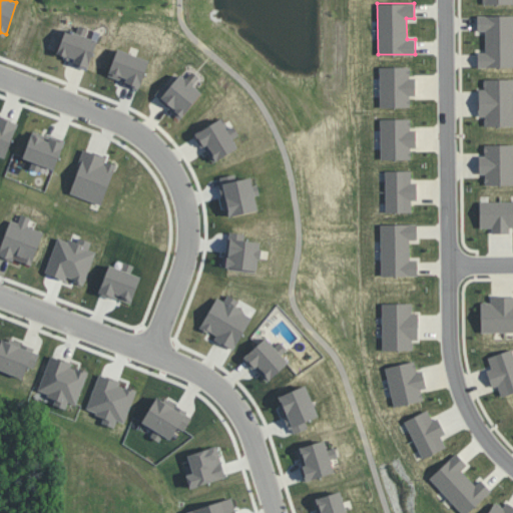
[(478,67),(512,66),(512,31),(512,32),(512,15),(477,15),(477,30),(485,30),(485,52),(478,52),(478,67)]
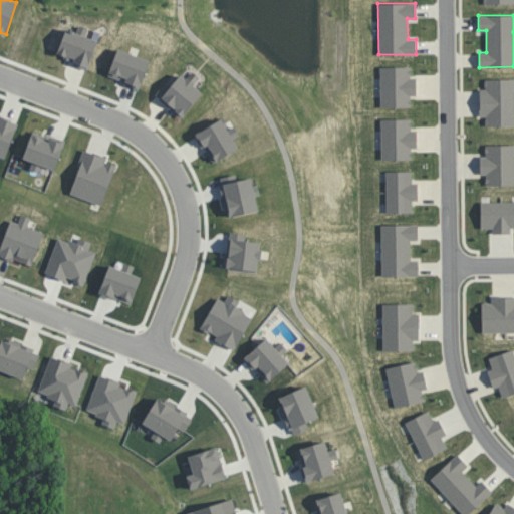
[(96,39),(84,35),(86,27),(78,25),(76,31),(65,28),(57,54),(74,59),(72,64),(87,68),(96,39)]
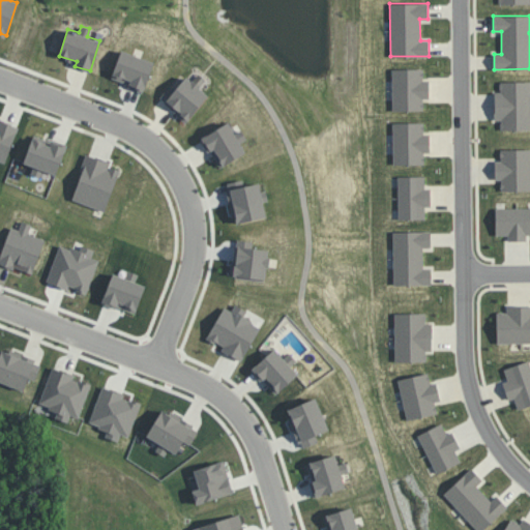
[(154,61),(121,50),(111,79),(143,90),(154,61)]
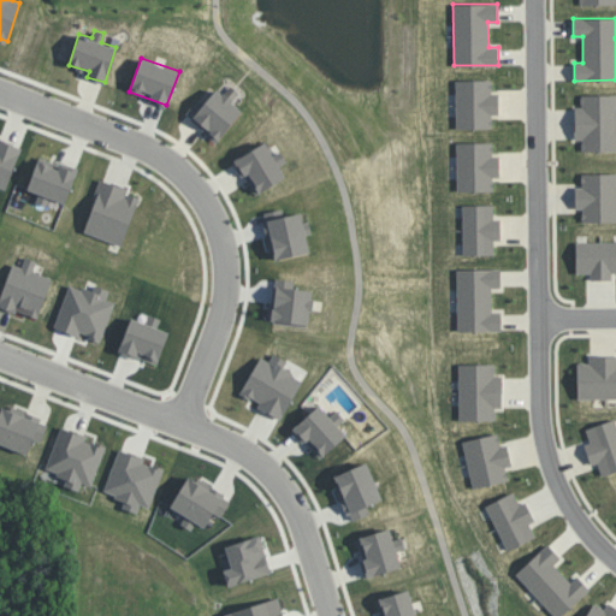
[(455,80),(456,129),(492,129),(492,114),(498,114),(498,93),(492,93),(491,80),(455,80)]
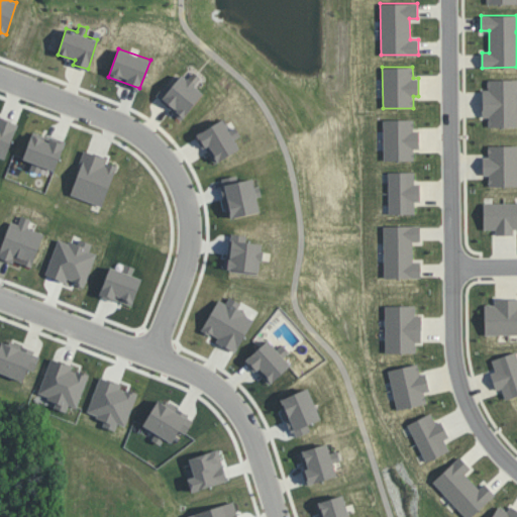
[(154,97),(183,118),(203,90),(181,74),(172,86),(166,82),(154,97)]
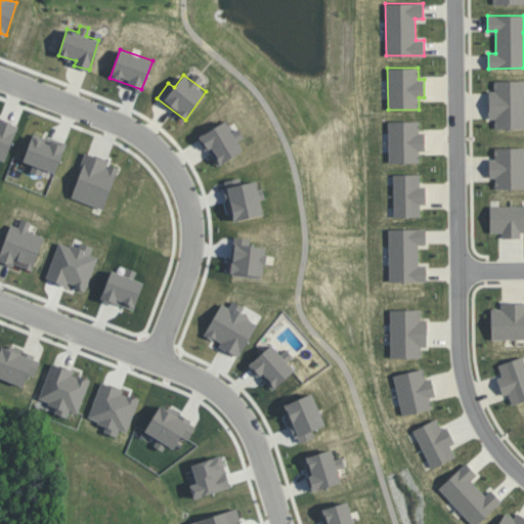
[(523,80),(494,81),(494,90),(488,90),(489,119),(494,119),(494,128),(523,127),(523,80)]
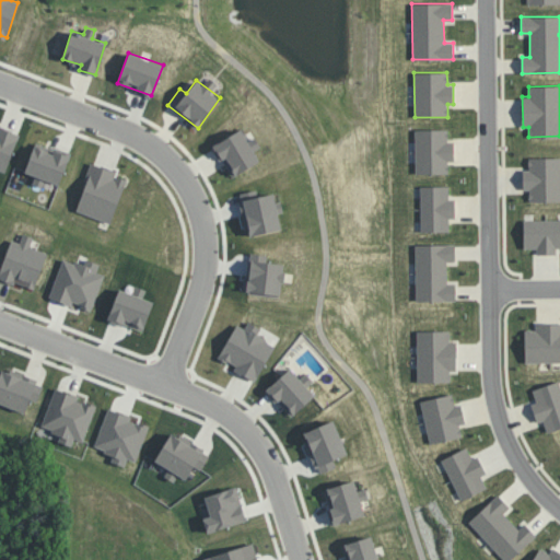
[(0,171),(7,173),(19,133),(0,127),(0,171)]
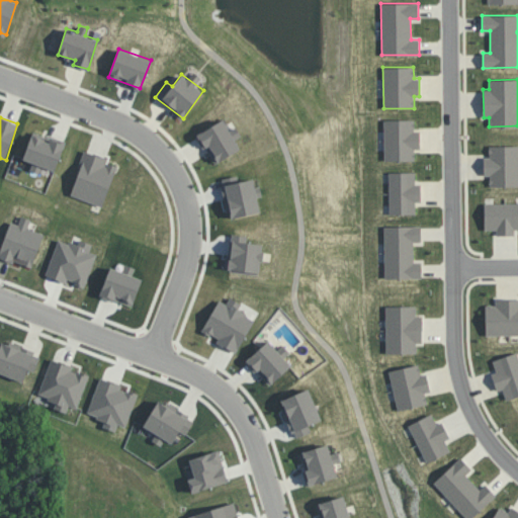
[(240,150),(235,138),(240,136),(236,126),(229,131),(224,119),(197,132),(212,163),(240,150)]
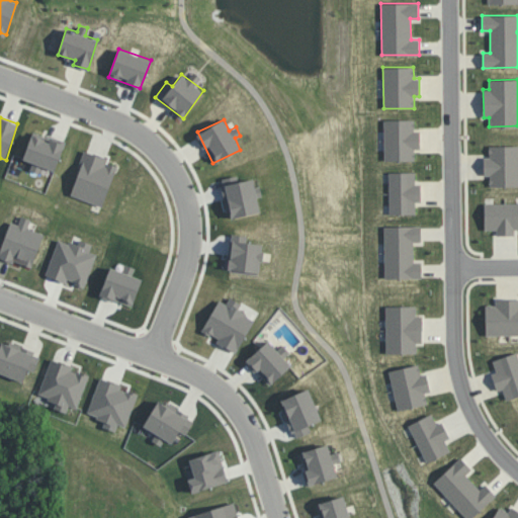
[(383,160),(414,160),(414,149),(420,149),(420,131),(414,131),(414,119),(383,119),(383,160)]
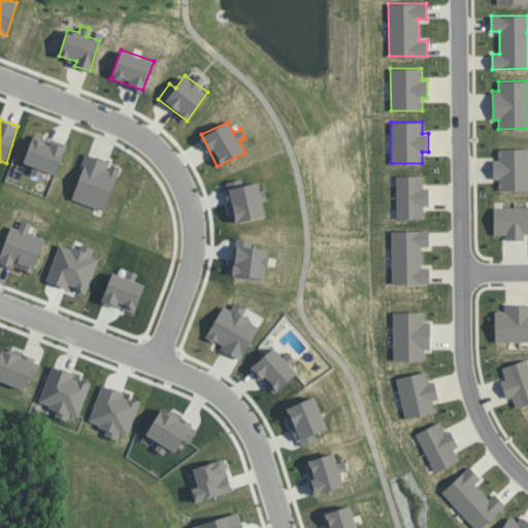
[(23,162),(33,165),(30,172),(40,176),(42,169),(56,174),(66,145),(33,134),(23,162)]
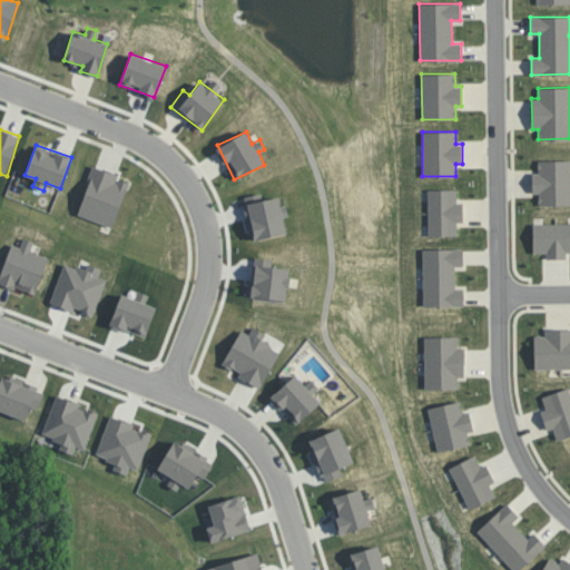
[(538,172),(532,173),(532,193),(538,193),(539,205),(569,204),(569,159),(538,160),(538,172)]
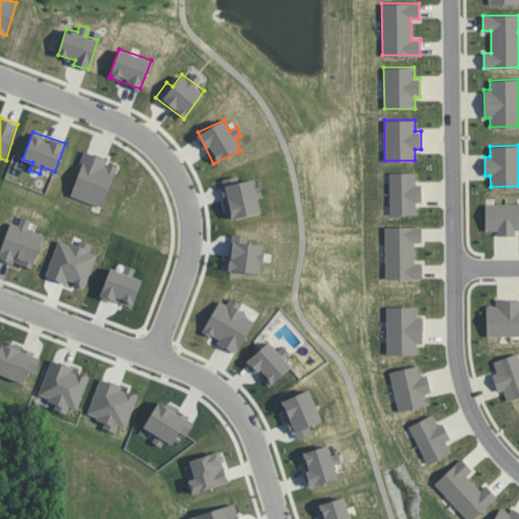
[(70,196),(103,207),(117,165),(107,162),(108,158),(85,150),(70,196)]
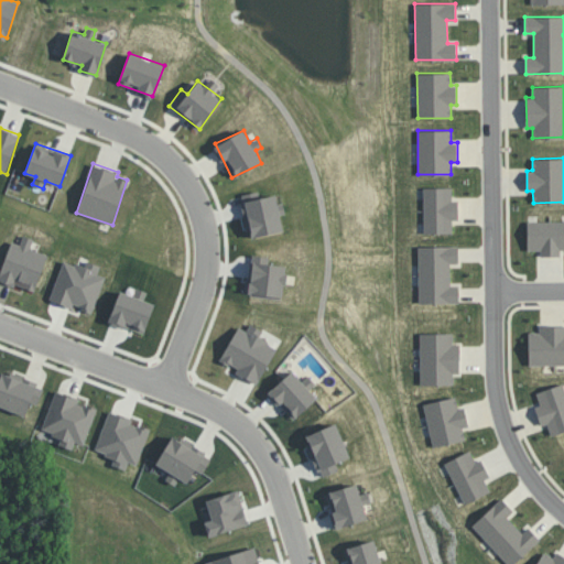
[(423,187),(424,234),(452,232),(452,219),(458,219),(457,199),(452,199),(452,187),(423,187)]
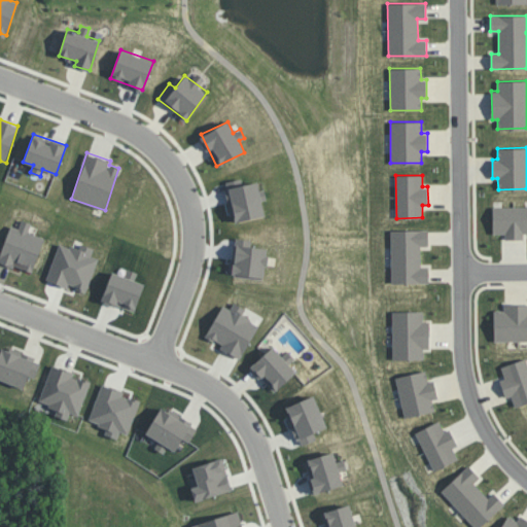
[(225,188),(233,222),(265,215),(260,200),(267,198),(265,188),(259,189),(257,181),(225,188)]
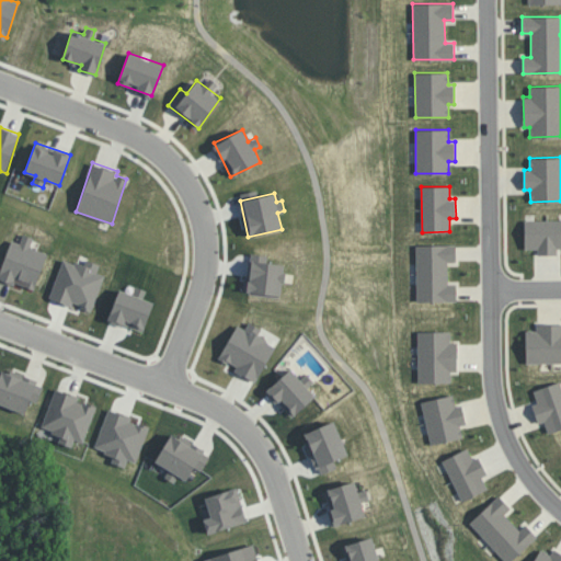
[(557,254),(557,249),(560,248),(560,219),(524,220),(524,249),(538,249),(538,254),(557,254)]
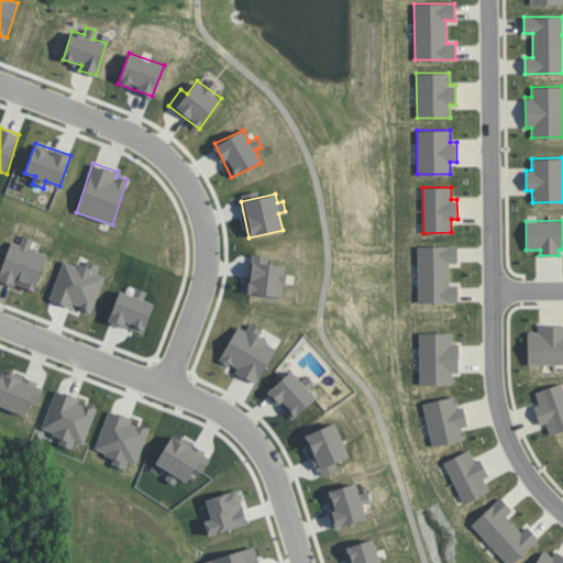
[(0,273),(0,279),(35,290),(46,253),(31,249),(33,238),(22,234),(20,243),(10,240),(0,273)]
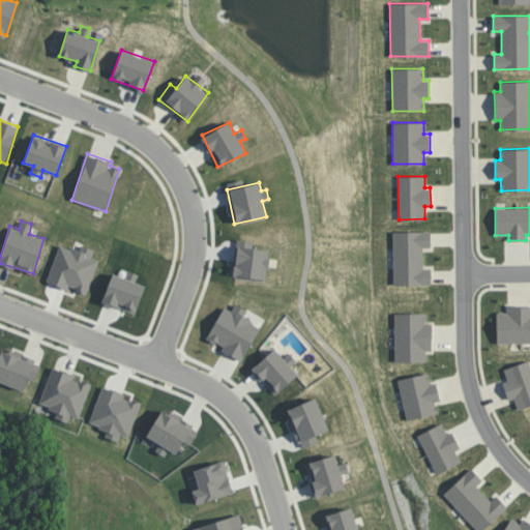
[(432,284),(431,268),(422,268),(422,246),(431,246),(430,231),(392,232),(393,285),(432,284)]
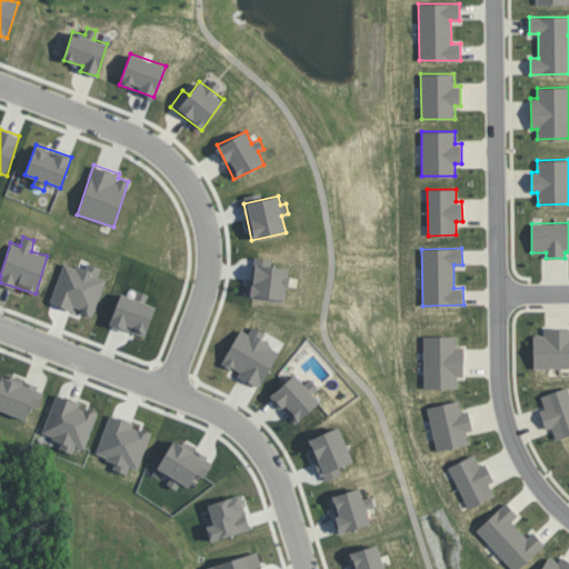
[(286,299),(289,268),(270,266),(271,259),(255,257),(251,296),(286,299)]
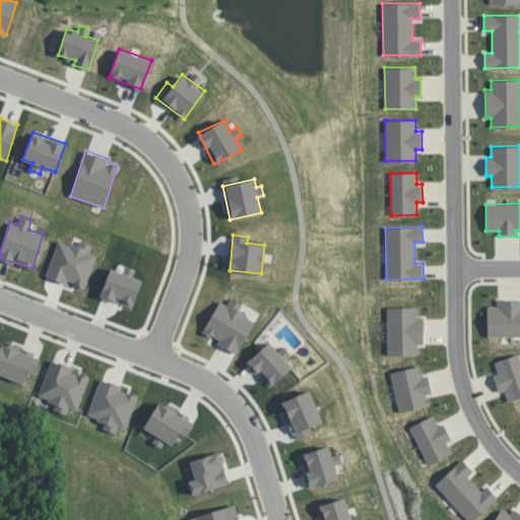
[(95,254),(89,252),(92,244),(79,241),(78,245),(57,240),(47,276),(86,287),(95,254)]
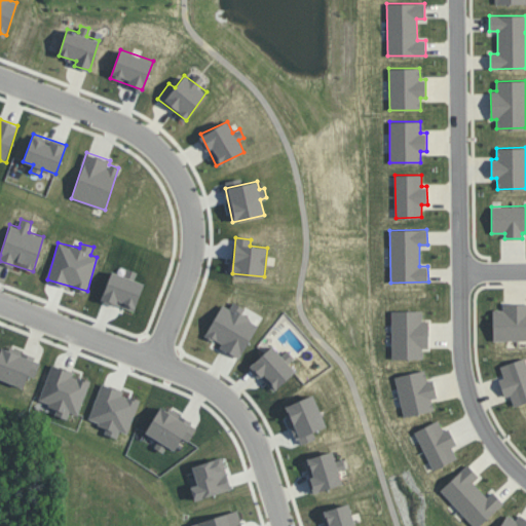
[(203,338),(240,357),(258,323),(241,314),(246,307),(232,301),(229,307),(222,304),(203,338)]
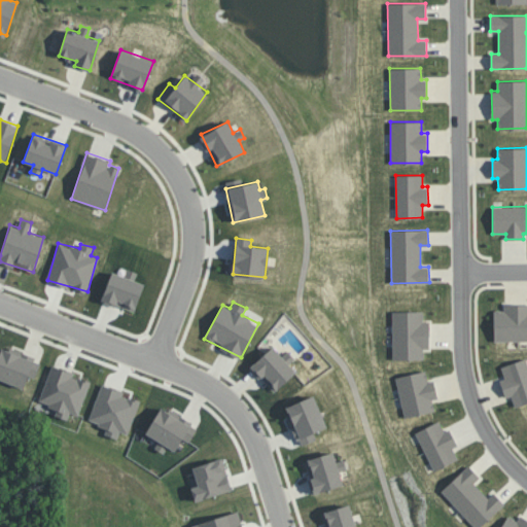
[(494,341),(526,340),(526,303),(503,304),(503,310),(493,310),(494,341)]
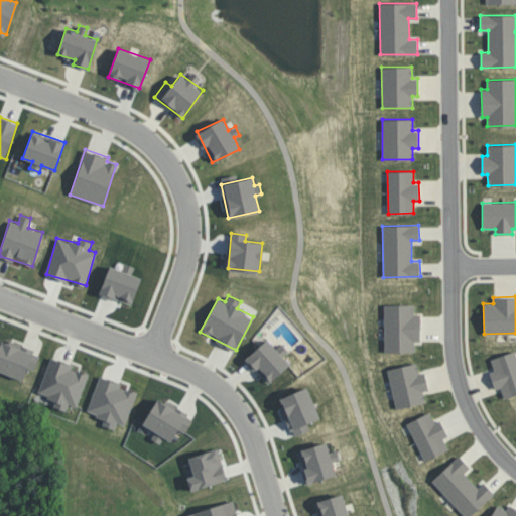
[(414,304),(384,304),(384,352),(415,352),(415,342),(420,342),(420,314),(414,314),(414,304)]
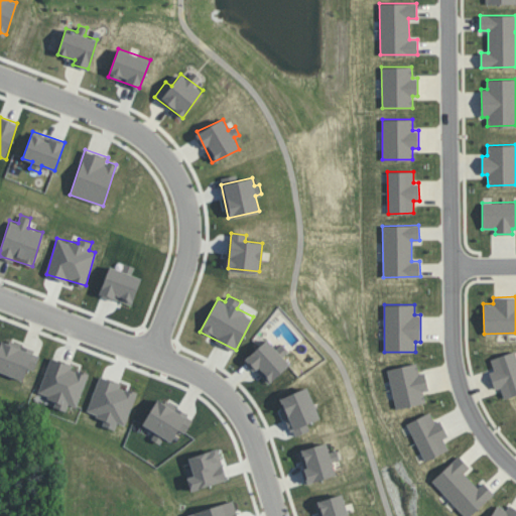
[(2,339),(0,343),(0,371),(23,380),(27,368),(34,370),(40,353),(2,339)]
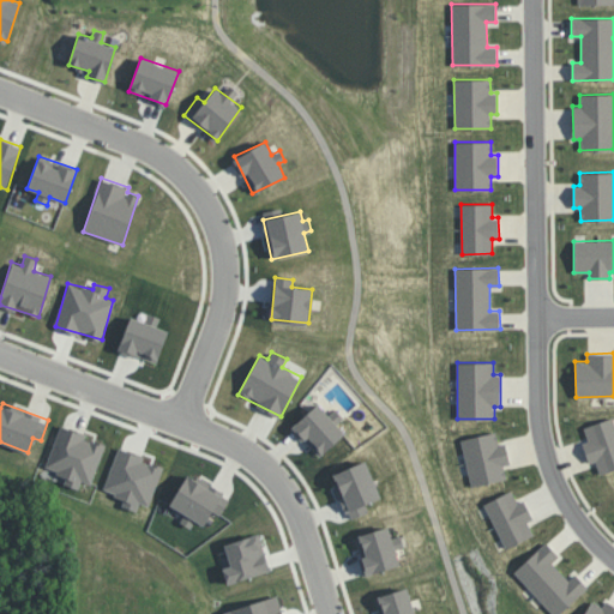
[(343,417),(335,408),(327,415),(317,403),(292,427),(320,456),(344,433),(336,425),(343,417)]
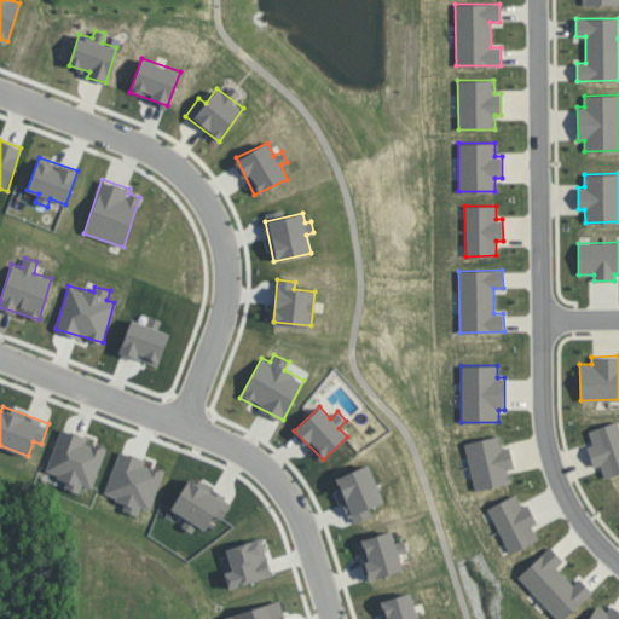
[(588,431),(593,444),(586,445),(593,467),(600,464),(605,478),(618,472),(618,422),(618,421),(588,431)]
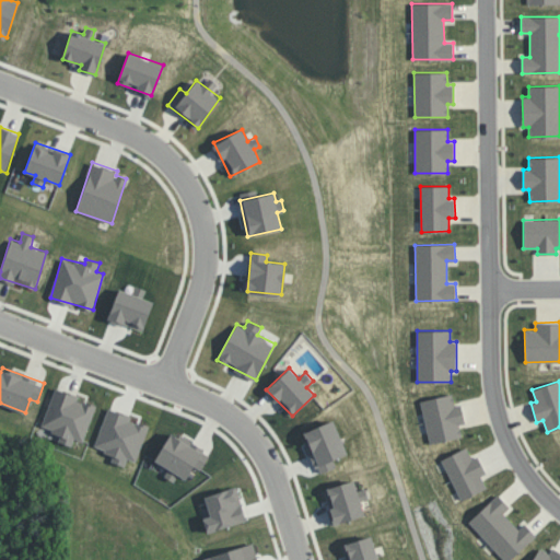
[(41,427),(60,433),(58,441),(72,446),(74,439),(83,442),(96,405),(78,399),(79,395),(55,387),(41,427)]
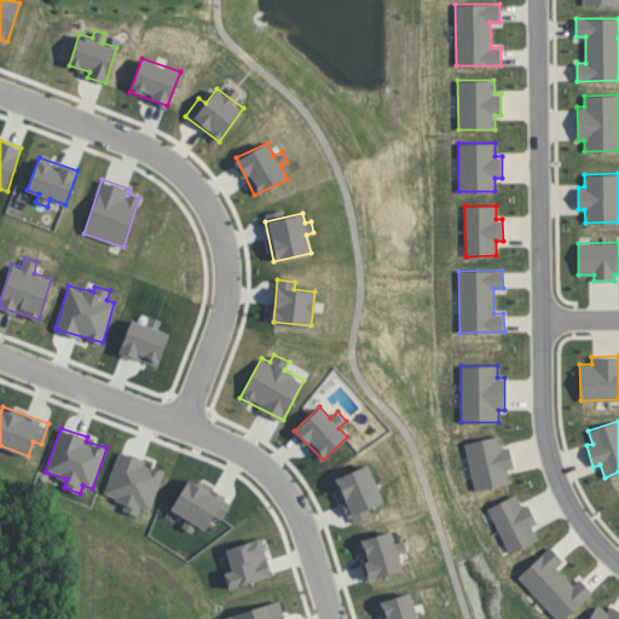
[(464,443),(474,490),(510,482),(508,469),(514,468),(509,446),(502,447),(499,435),(464,443)]
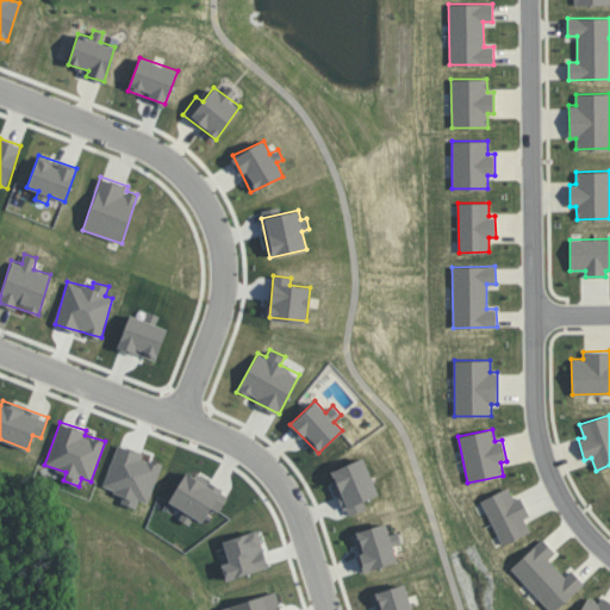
[(103,486),(124,495),(120,502),(135,506),(138,498),(148,502),(162,461),(117,446),(103,486)]
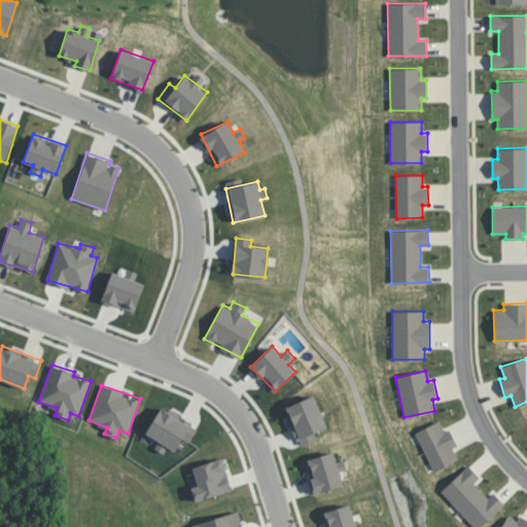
[(313,432),(326,427),(314,395),(283,407),(300,446),(316,438),(313,432)]
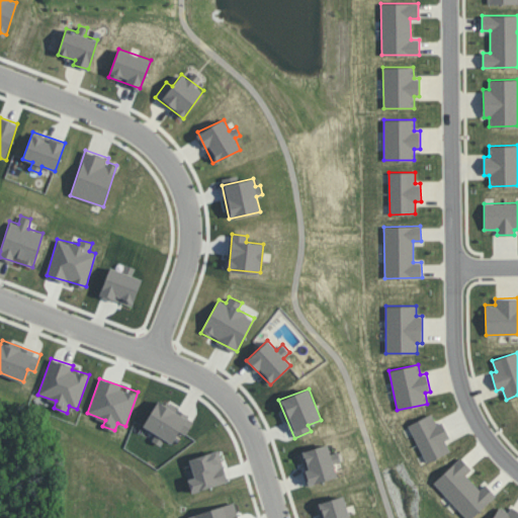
[(179,431),(185,434),(194,420),(160,398),(143,425),(172,443),(179,431)]
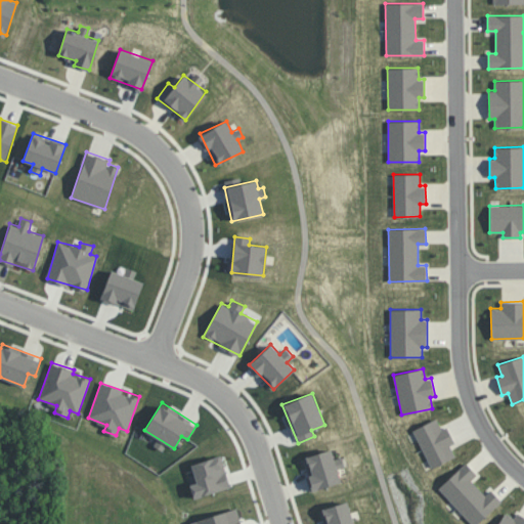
[(412,430),(431,468),(455,455),(449,445),(454,442),(446,427),(441,429),(436,419),(412,430)]
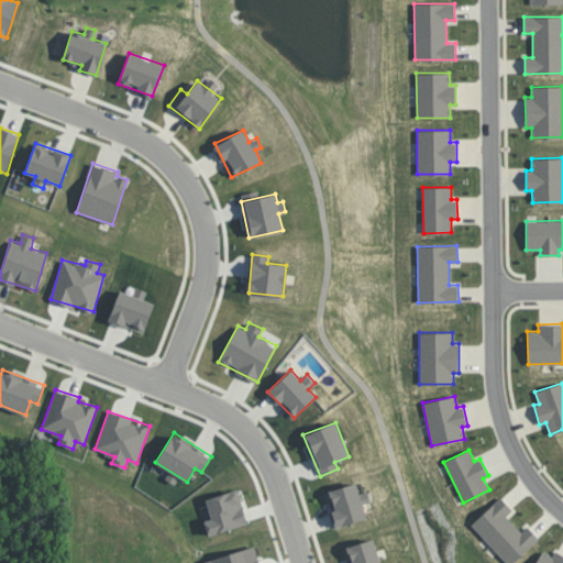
[(335,527),(366,518),(362,504),(370,501),(366,490),(359,494),(355,483),(326,492),(335,527)]
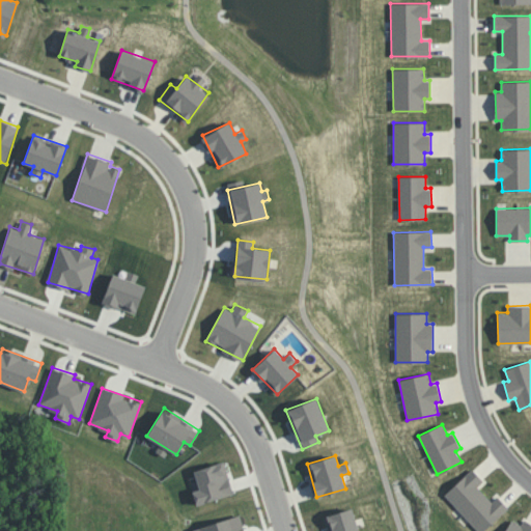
[(197,505),(233,493),(223,460),(193,471),(199,488),(192,491),(197,505)]
